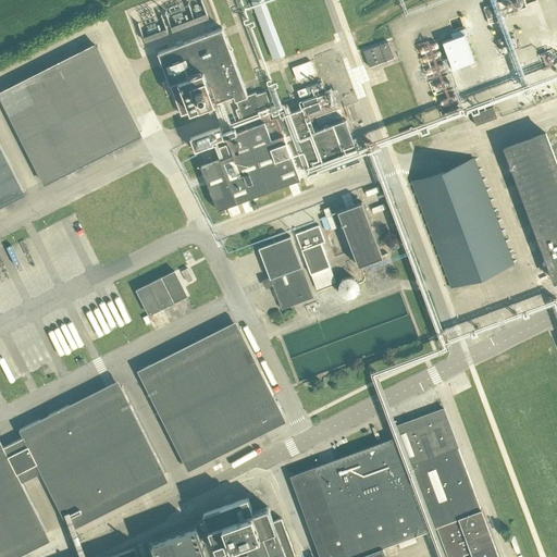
[(264,0),(251,0),(255,8),(273,59),(285,54),(267,3),(264,0)]
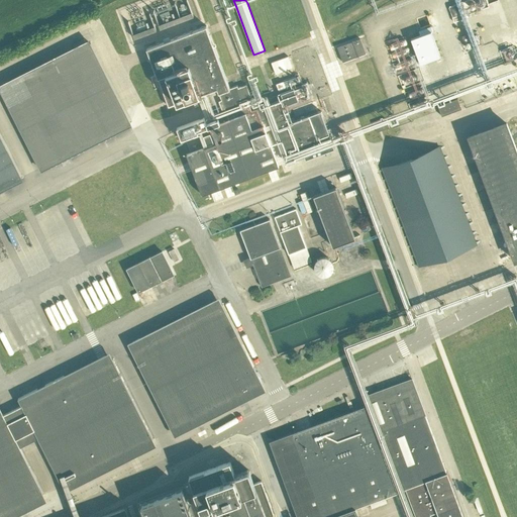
[(453,17),(461,14),(463,13),(459,3),(449,7),(453,17)]
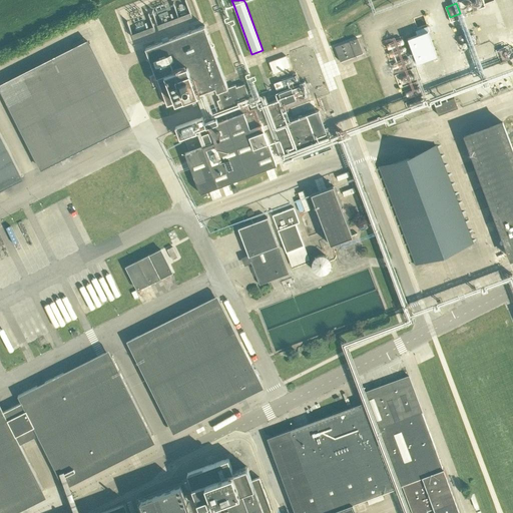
[(282,99),(249,110),(247,104),(251,102),(244,83),(238,86),(236,86),(236,85),(229,87),(206,25),(147,47),(168,105),(216,87),(217,92),(227,118),(207,125),(204,117),(176,127),(180,138),(197,132),(202,146),(185,152),(199,192),(276,165),(259,120),(269,116),(285,161),(302,155),(303,157),(332,147),(318,111),(290,121),(284,104),(297,99),(292,88),(280,93),(282,99)]
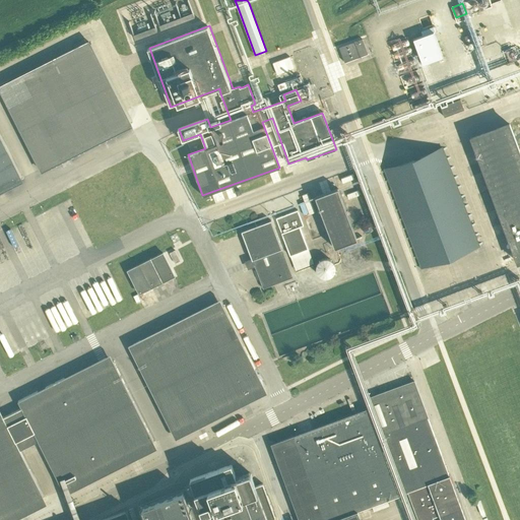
[(339,48),(344,63),(368,54),(363,40),(339,48)]
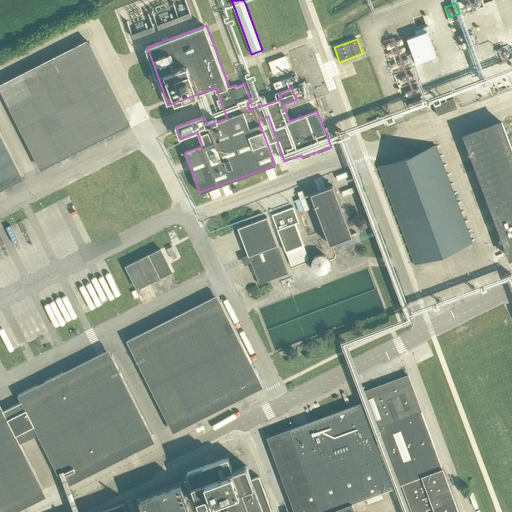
[(422,40),(407,41),(408,53),(423,52),(422,40)]
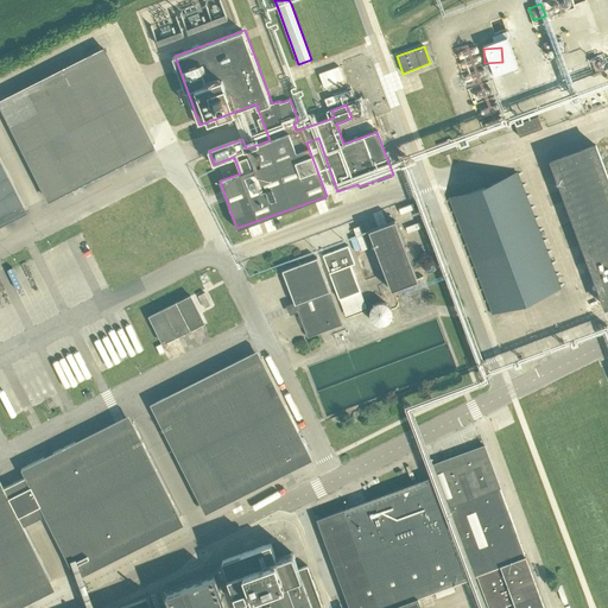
[(0,106),(46,198),(153,145),(107,52),(0,106)]
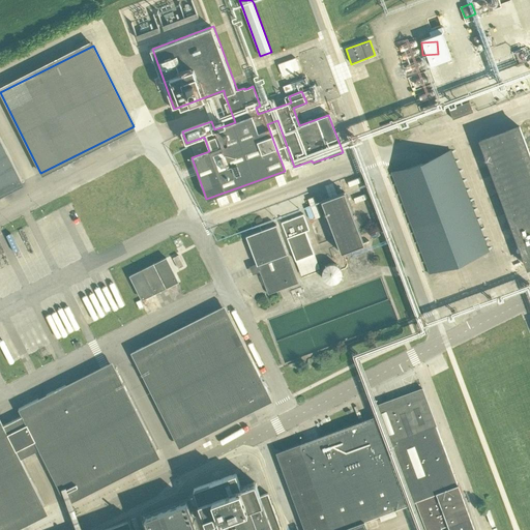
[(280,80),(294,75),(289,62),(275,67),(280,80)]
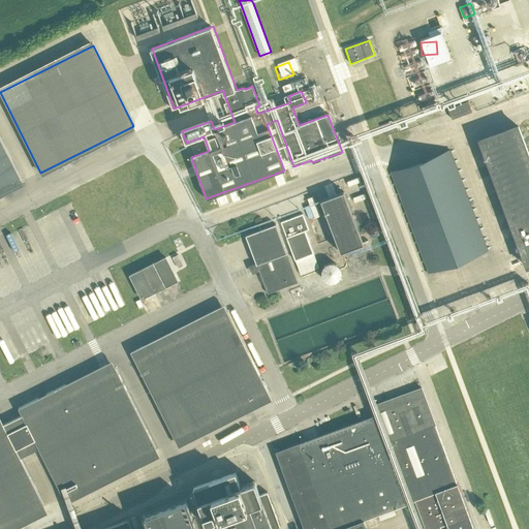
[(395,122),(382,127),(385,135),(398,131),(395,122)]
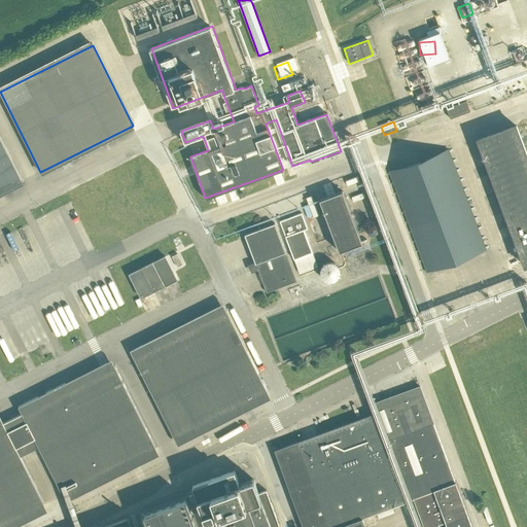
[(479,141),(524,265),(526,264),(526,149),(519,127),(479,141)]
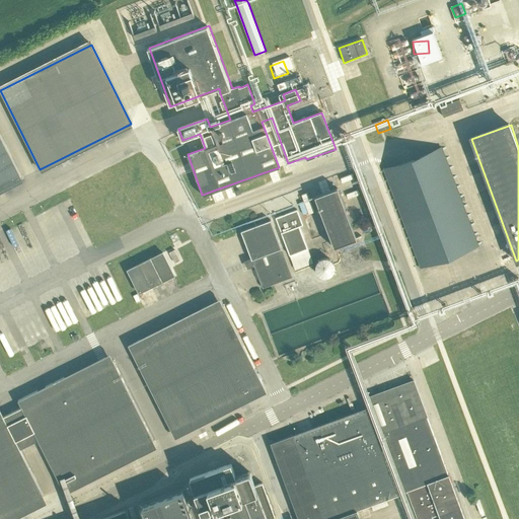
[(0,189),(21,178),(0,135),(0,189)]
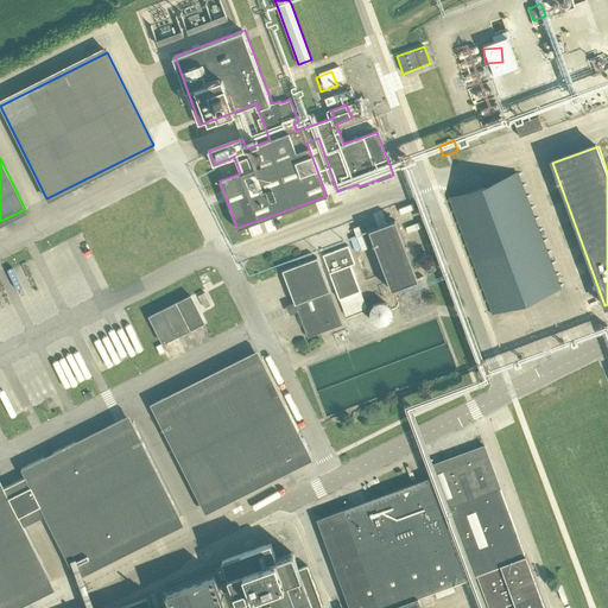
[(453,201),(492,310),(494,309),(495,310),(558,287),(557,286),(559,285),(519,176),(518,176),(517,176),(454,198),(454,200),(453,201)]
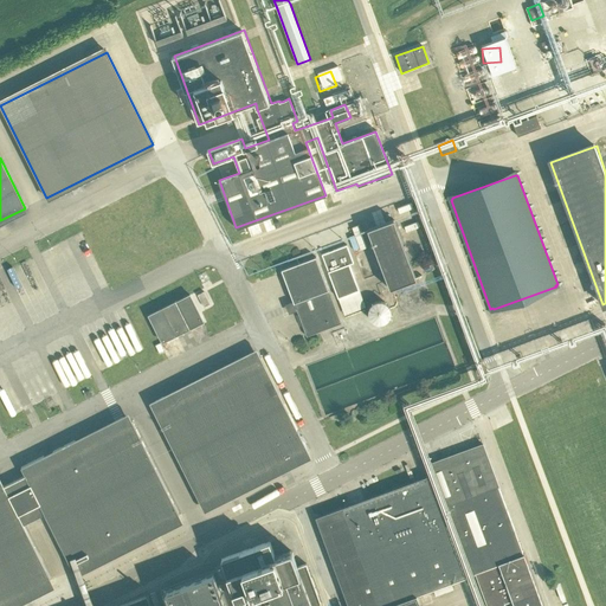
[(391,290),(417,281),(394,220),(369,230),(391,290)]
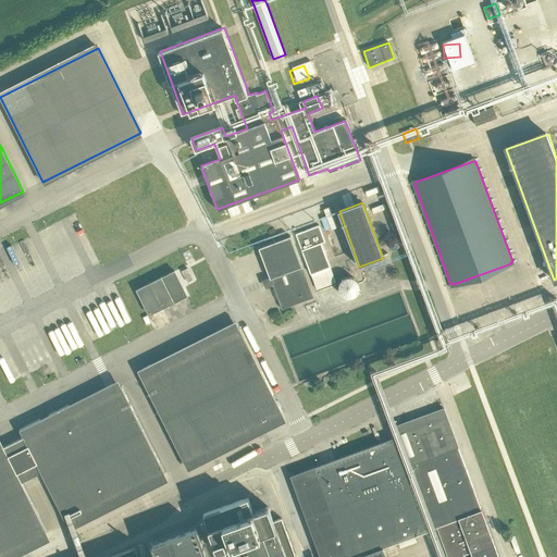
[(291,232),(287,225),(270,233),(273,239),(291,232)]
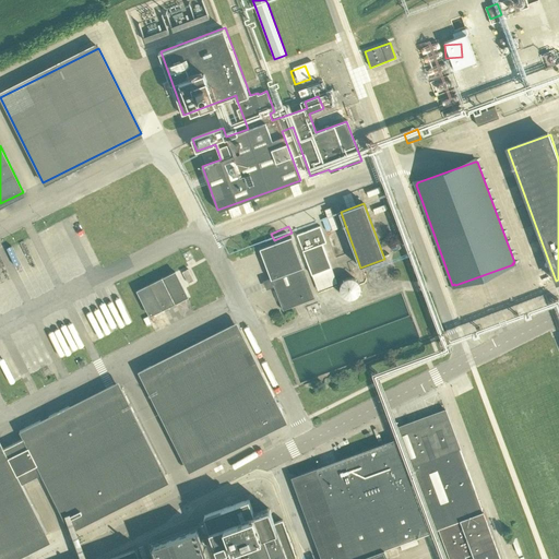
[(331,268),(323,247),(322,244),(326,242),(321,227),(297,236),(311,275),(331,268)]
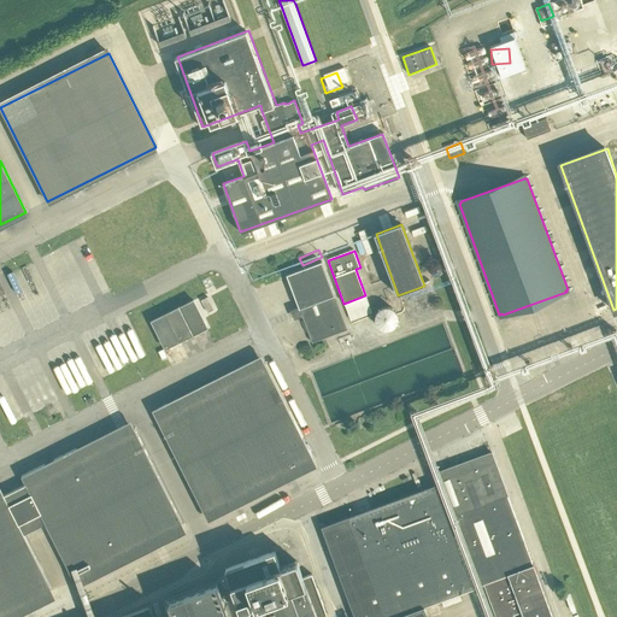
[(312,342),(347,330),(322,262),(287,275),(312,342)]
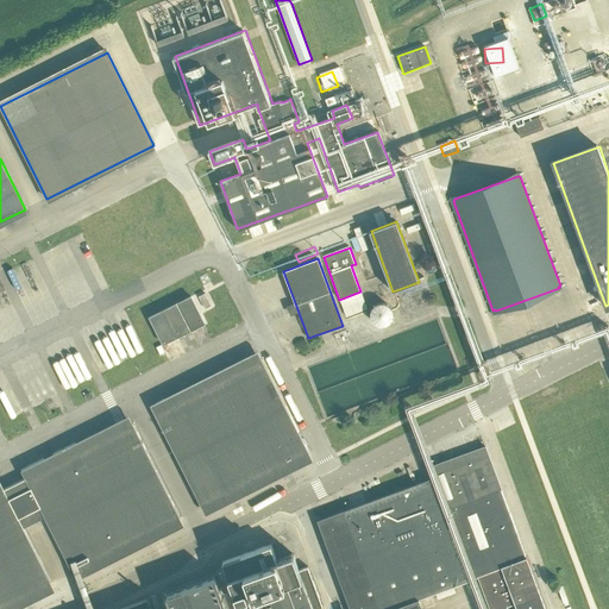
[(150,316),(163,344),(205,322),(190,296),(150,316)]
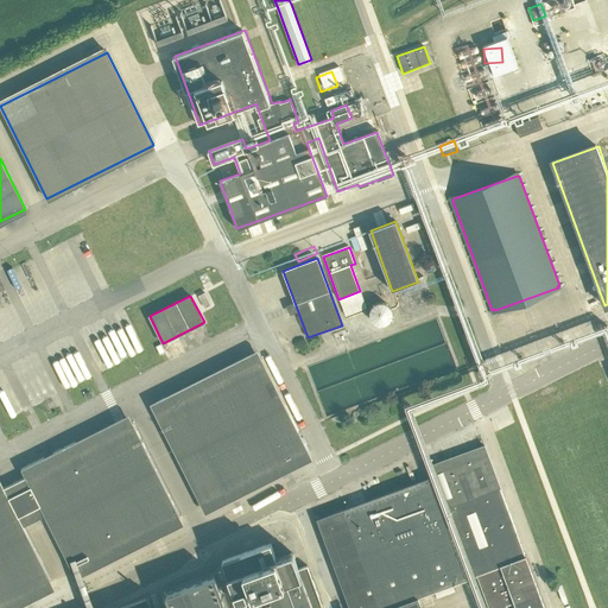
[(392,317),(392,314),(392,309),(391,306),(388,304),(386,303),(384,302),(381,302),(379,302),(377,303),(373,305),(372,306),(371,309),(369,311),(369,315),(371,317),(372,320),(373,321),(377,323),(379,324),(381,324),(384,324),(386,323),(388,322),(391,320),(392,317)]
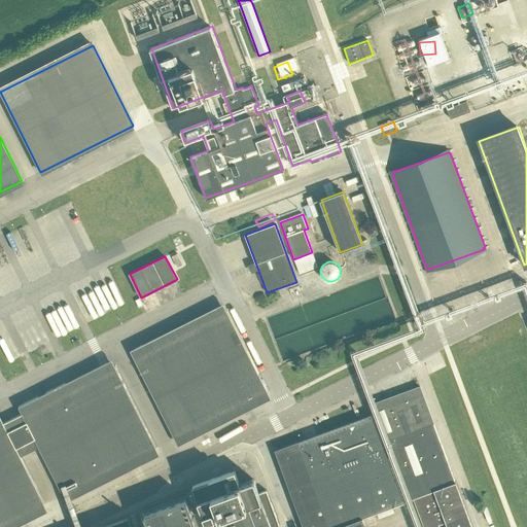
[(134,358),(174,437),(267,391),(226,311),(134,358)]
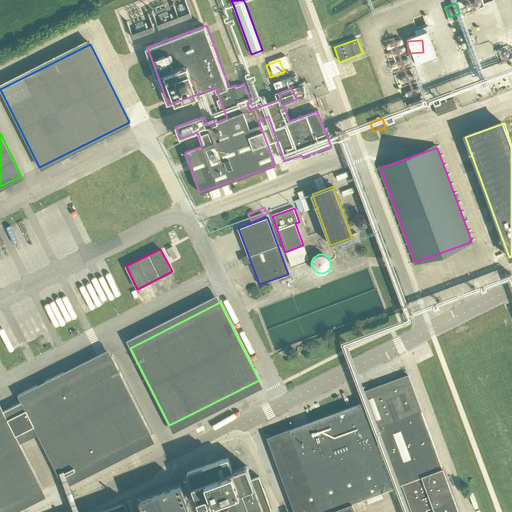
[(14,339),(4,321),(0,323),(0,335),(4,344),(14,339)]
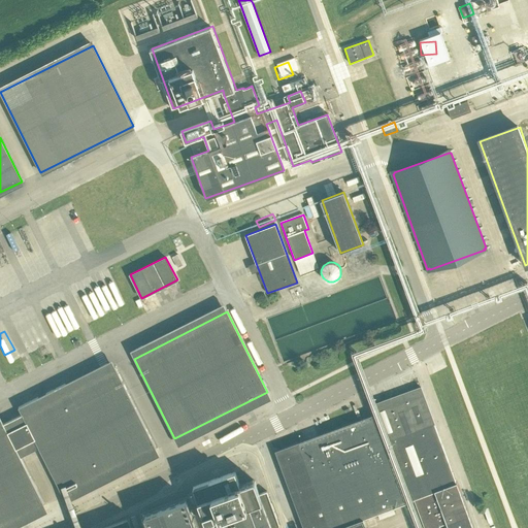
[(23,415),(39,448),(63,495),(156,448),(113,364),(21,410),(23,415)]
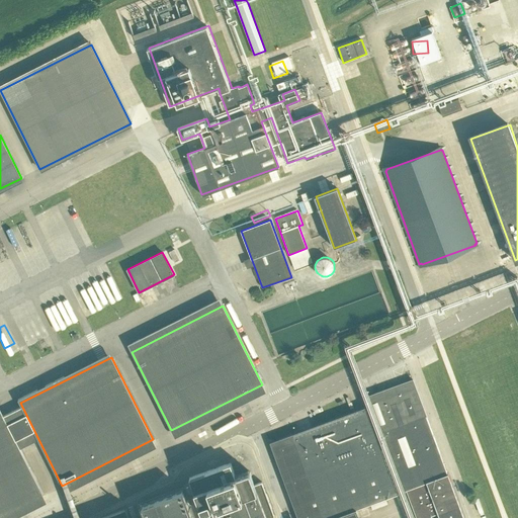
[(330,517),(407,491),(416,517),(426,517),(439,514),(440,517),(462,517),(413,380),(363,399),(366,408),(271,442),(297,517),(330,517)]
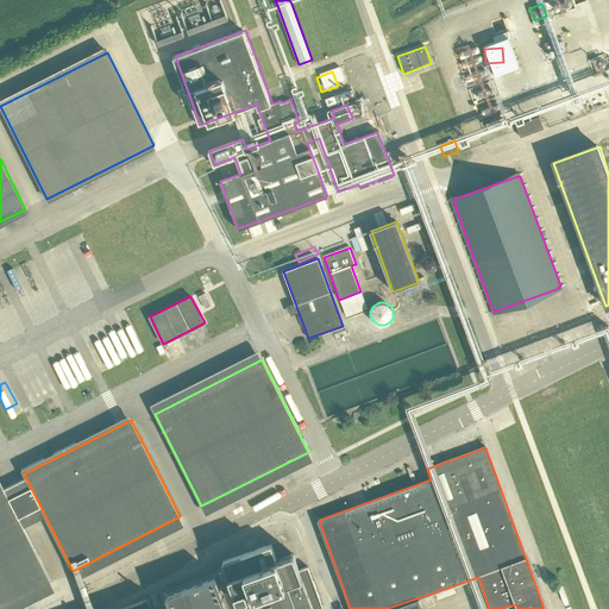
[(45,516),(26,478),(4,489),(23,527),(45,516)]
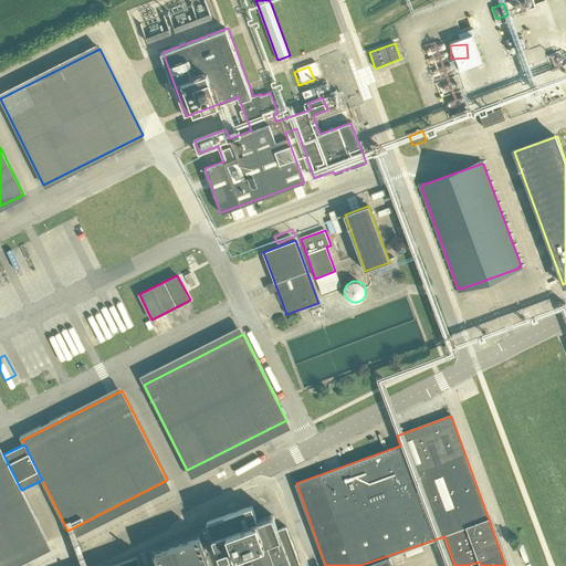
[(21,490),(3,454),(1,451),(0,451),(0,564),(46,541),(21,490)]
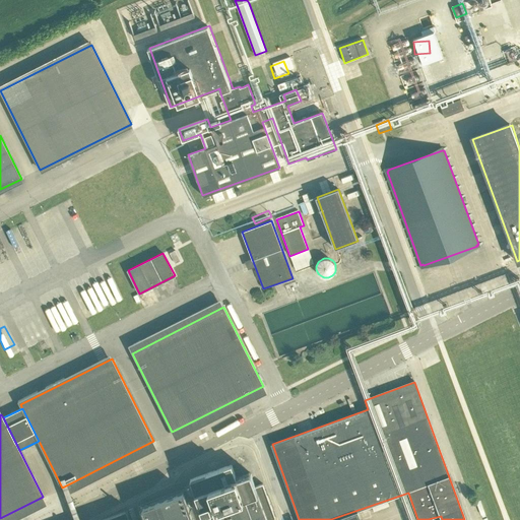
[(196,493),(205,519),(274,519),(260,477),(251,480),(249,473),(237,478),(232,463),(190,478),(195,493),(196,493)]
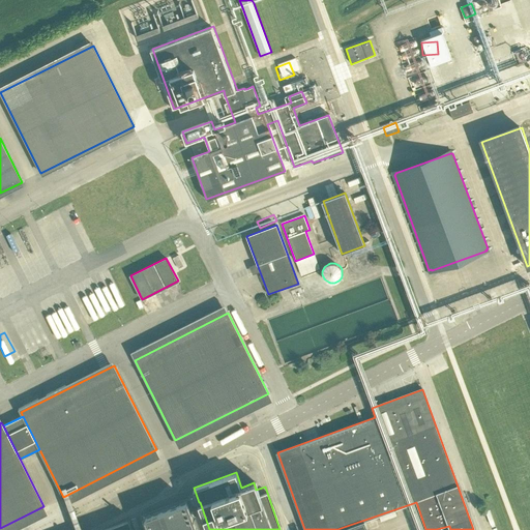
[(199,529),(188,501),(145,517),(149,529),(133,529),(130,522),(107,529),(199,529)]
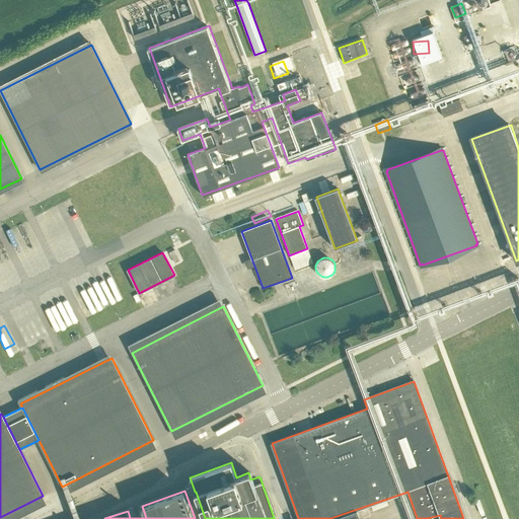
[(332,518),(361,518),(358,510),(332,518)]
